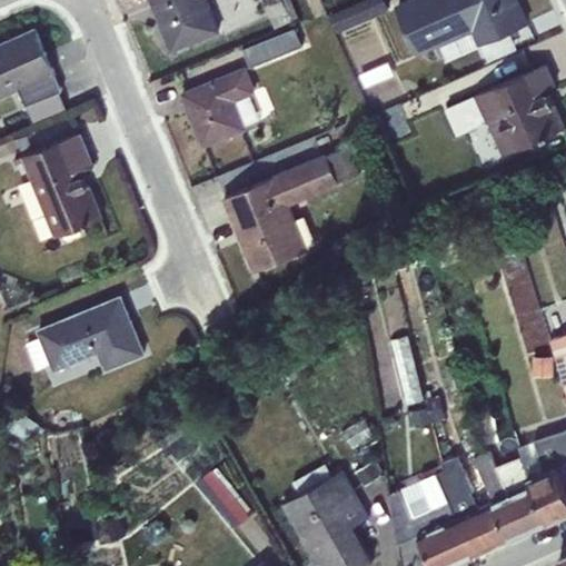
[(149,0),(169,51),(218,31),(205,0),(149,0)]
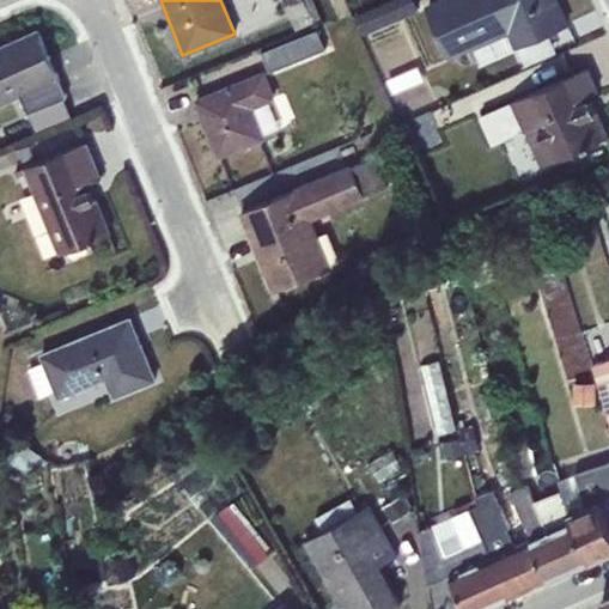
[(279,0),(293,32),(311,24),(311,23),(318,19),(310,0),(279,0)]
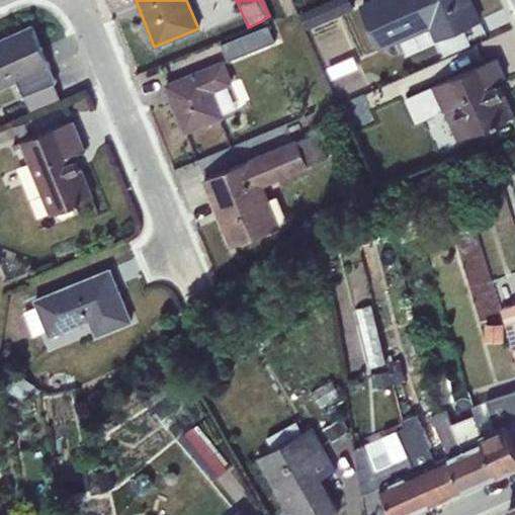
[(348,0),(331,0),(297,15),(305,31),(353,11),(348,0)]
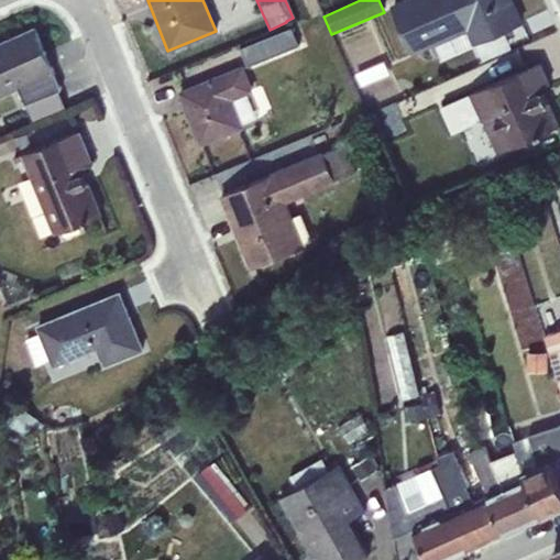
[(507,0),(408,0),(390,9),(409,56),(432,46),(439,59),(473,44),(502,32),(518,24),(507,0)]
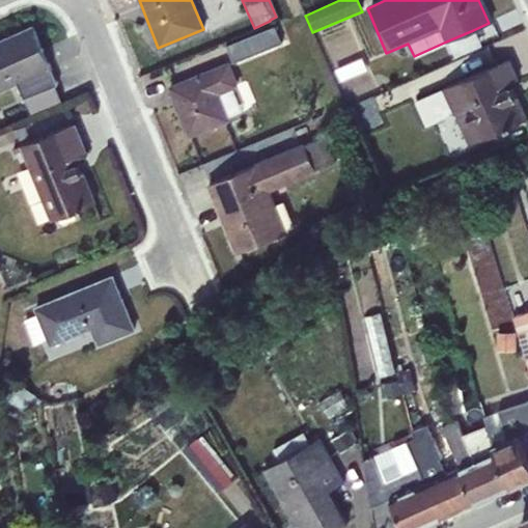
[(275,28),(225,48),(231,64),(281,45),(275,28)]
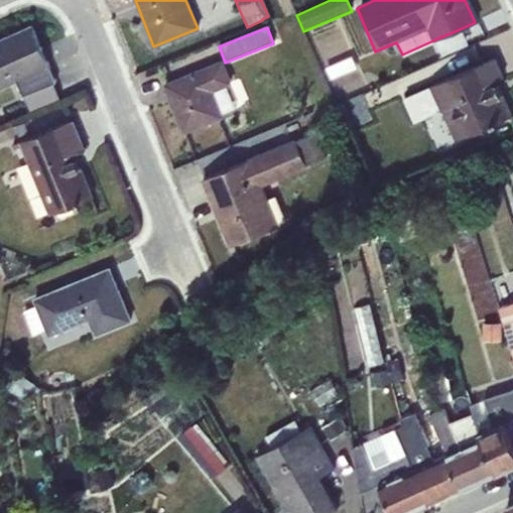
[(29,29),(0,42),(0,90),(15,83),(22,98),(52,84),(54,84),(29,29)]
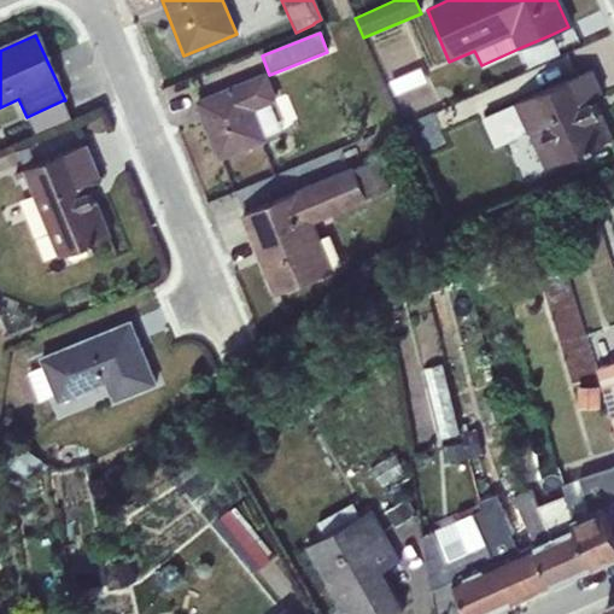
[(550,35),(519,48),(527,68),(560,54),(550,35)]
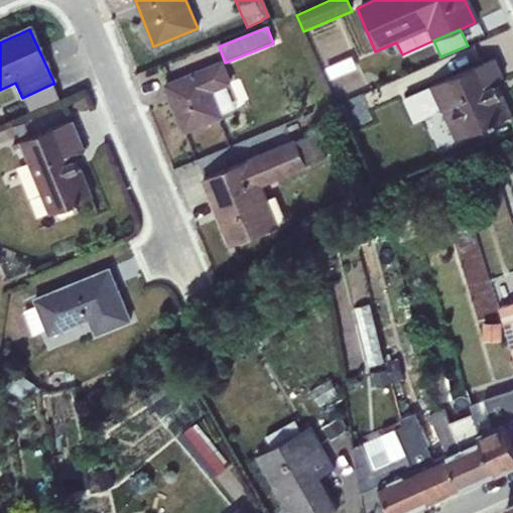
[(504,72),(512,70),(512,32),(477,40),(481,60),(502,56),(504,72)]
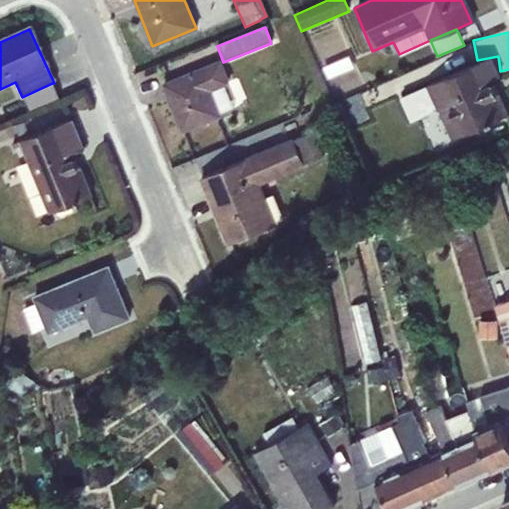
[(488,58),(424,87),(436,112),(437,111),(450,141),(506,116),(505,115),(505,116),(489,81),(497,78),(496,77),(488,60),(488,59),(488,58)]
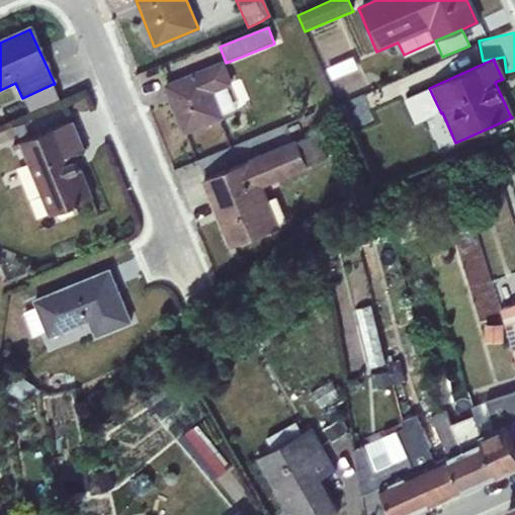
[(223,63),(164,87),(183,134),(223,117),(222,116),(235,111),(226,89),(232,86),(223,63)]
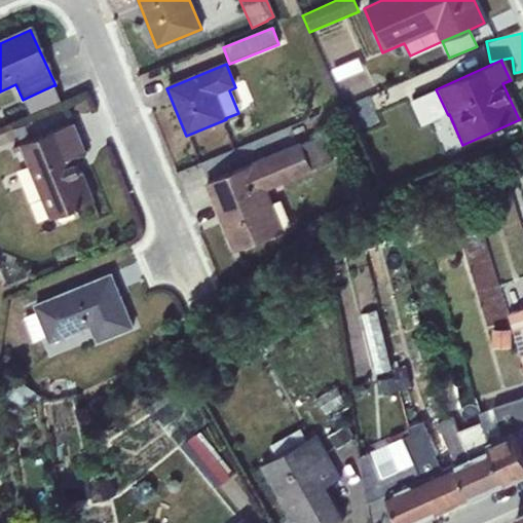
[(60,102),(53,85),(23,100),(29,114),(60,102)]
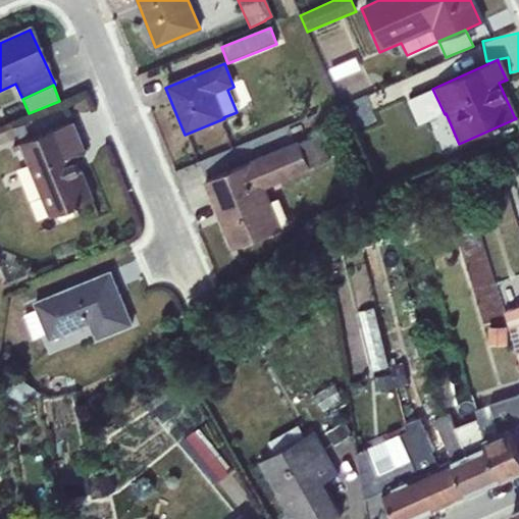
[(445,114),(432,89),(406,102),(417,126),(445,114)]
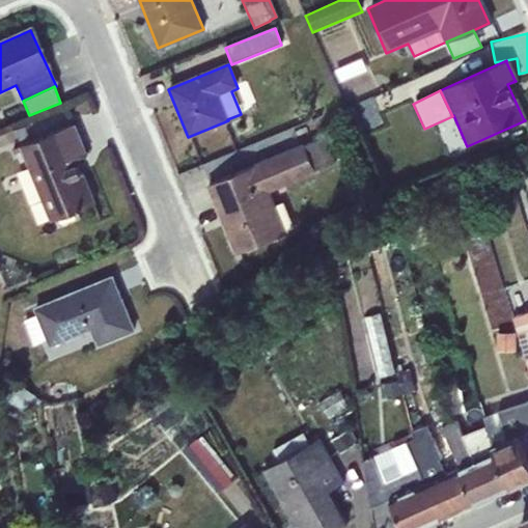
[(12,156),(20,153),(40,202),(49,222),(49,223),(92,204),(74,159),(83,155),(72,126),(10,150),(12,156)]
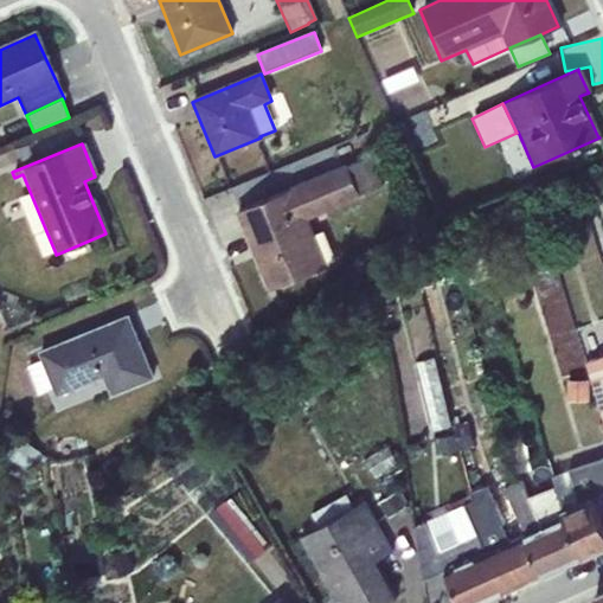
[(290,190),(236,212),(269,290),(326,267),(308,220),(360,199),(359,196),(382,186),(369,158),(346,167),(345,164),(289,187),(290,190)]
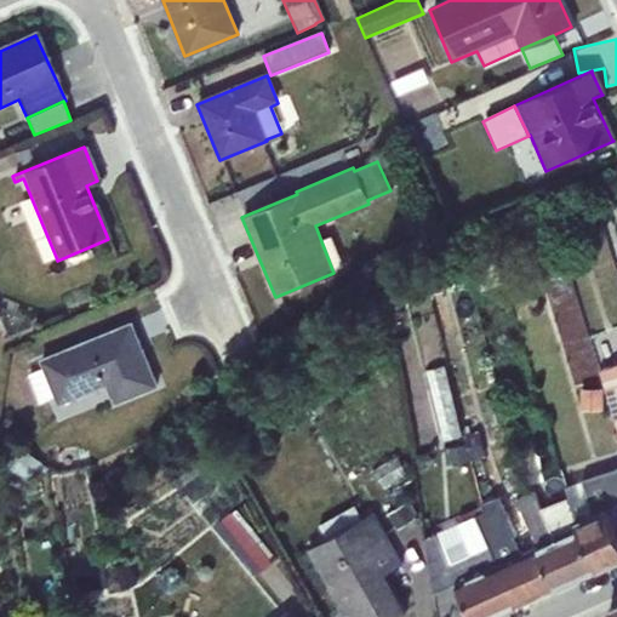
[(49,263),(57,260),(47,236),(39,240),(49,263)]
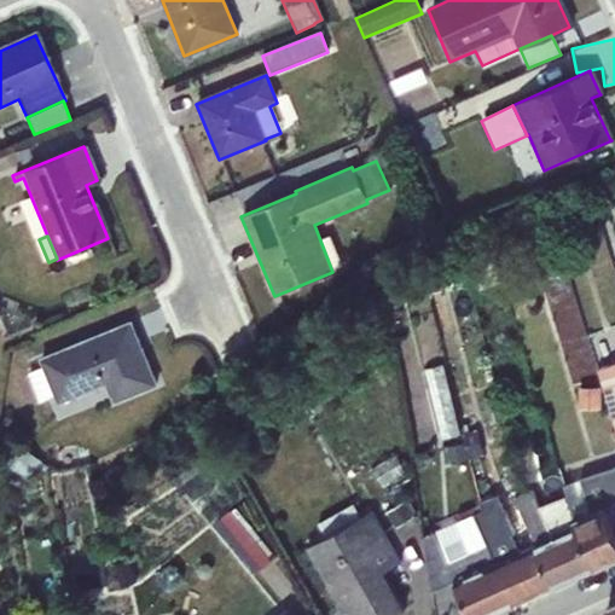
[(128,324),(38,360),(41,369),(27,375),(39,402),(53,396),(57,405),(104,386),(111,404),(155,386),(128,324)]
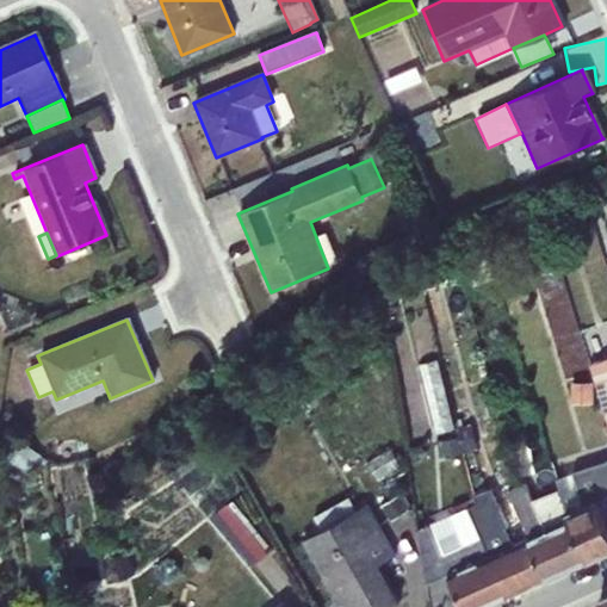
[(606,358),(588,366),(606,422),(606,358)]
